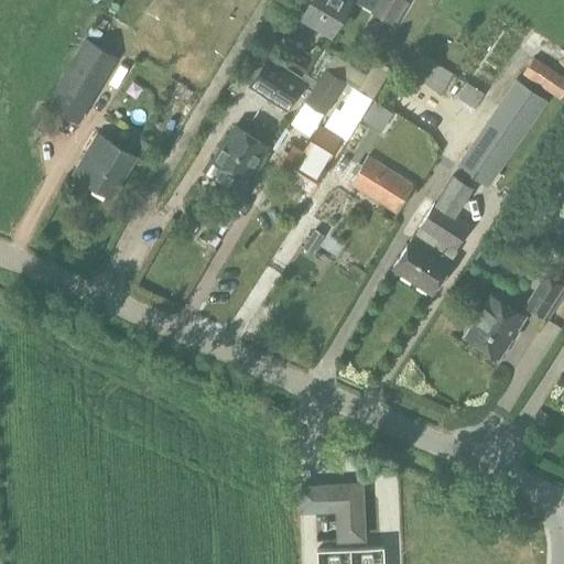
[(331,38),(353,2),(348,0),(311,0),(306,8),(301,3),(294,15),(331,38)]
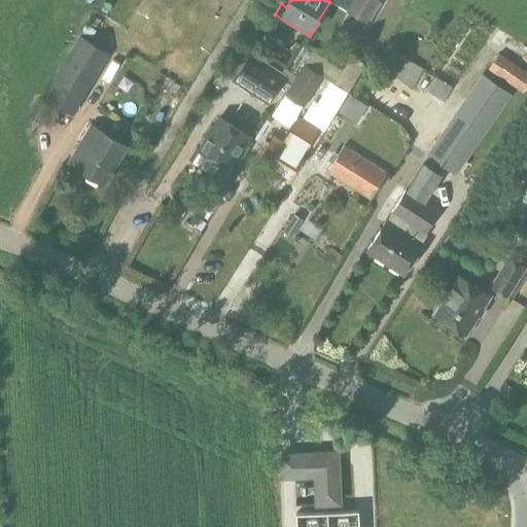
[(377,0),(353,0),(347,10),(365,21),(377,0)]
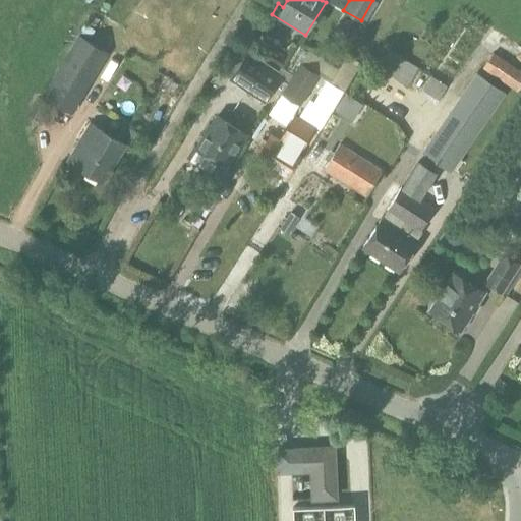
[(73,113),(110,53),(79,35),(43,94),(73,113)]
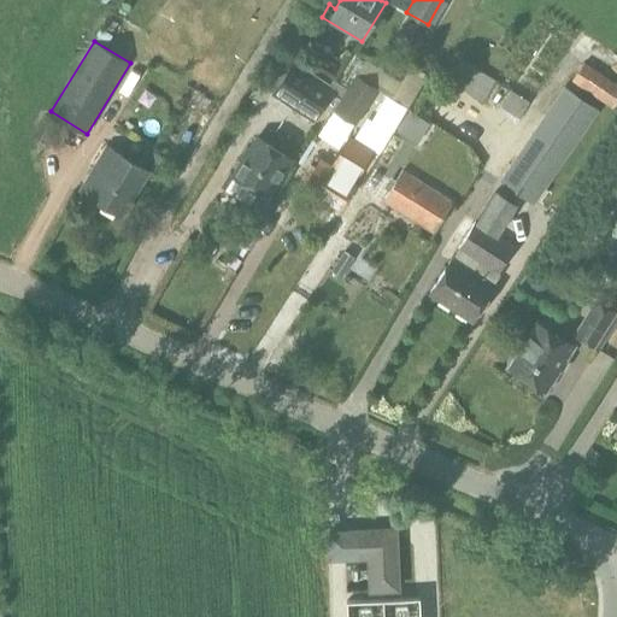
[(323,104),(334,88),(328,83),(292,60),(272,90),(315,118),(323,104)]
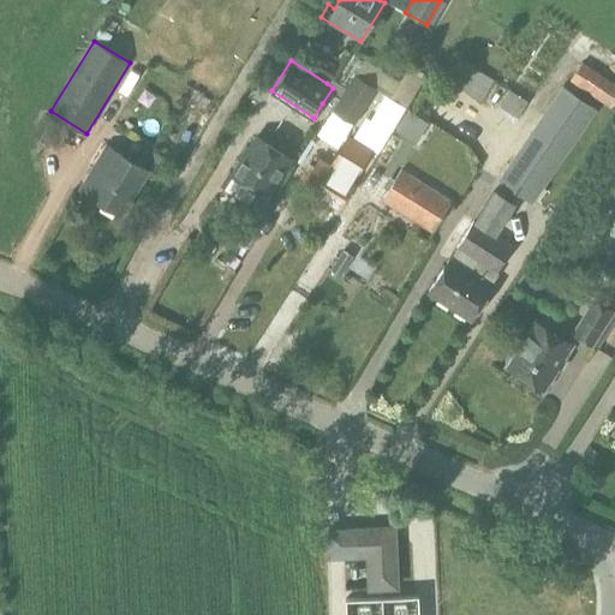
[(479,101),(491,81),(460,60),(447,81),(479,101)]
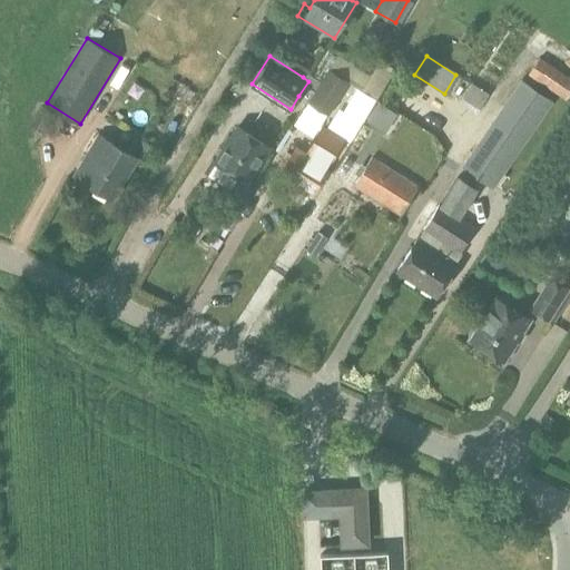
[(564,98),(569,89),(569,79),(539,59),(529,74),(564,98)]
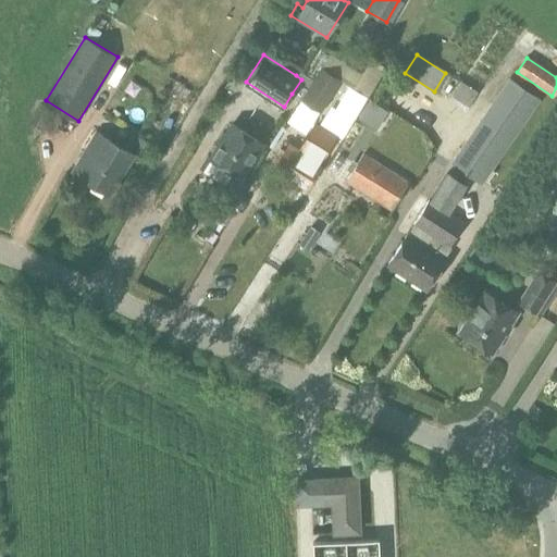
[(338,78),(320,67),(302,99),(321,110),(338,78)]
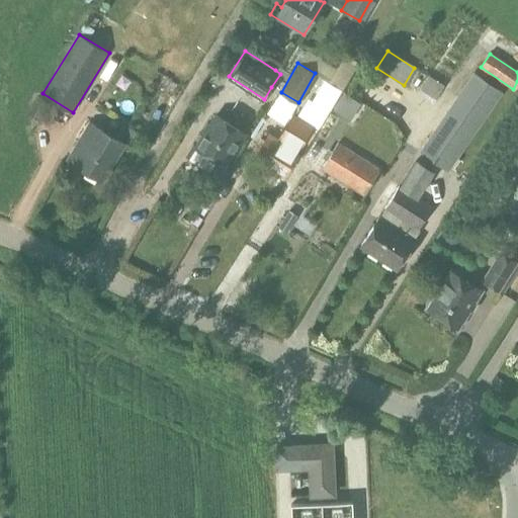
[(280,74),(271,87),(279,92),(289,75),(277,67),(275,70),(280,74)]
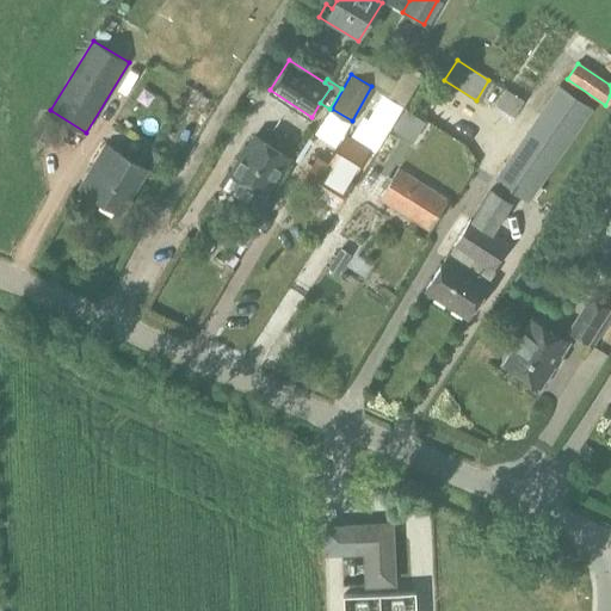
[(529,195),(591,106),(561,85),(499,174),(529,195)]
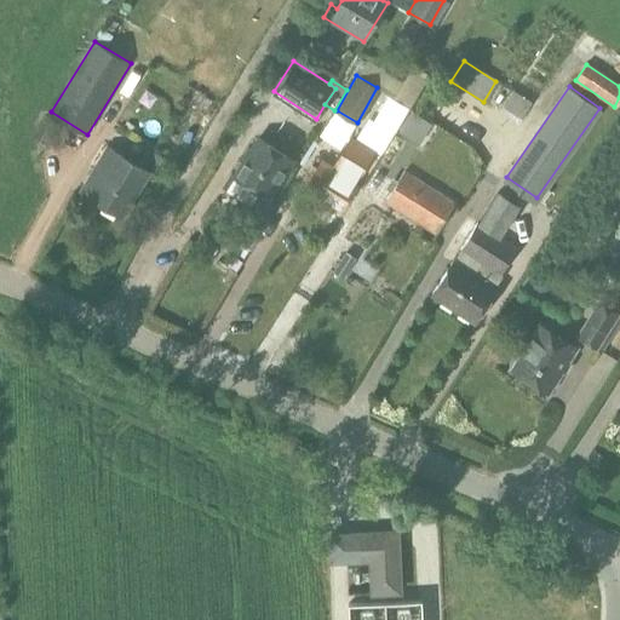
[(492,110),(512,124),(526,104),(505,90),(492,110)]
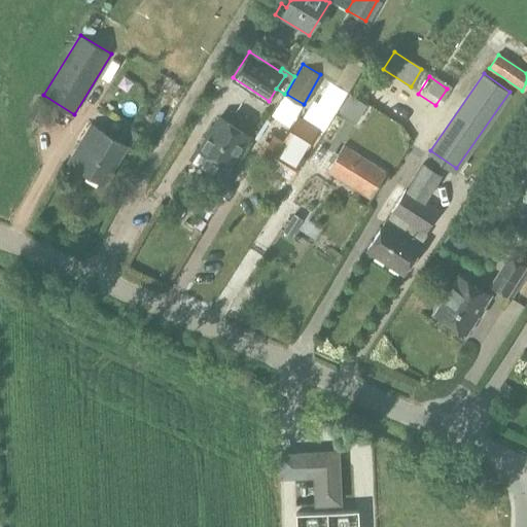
[(199,152),(191,163),(212,176),(196,202),(203,206),(214,212),(218,205),(223,196),(234,176),(236,172),(231,169),(252,136),(219,116),(196,150),(199,152)]
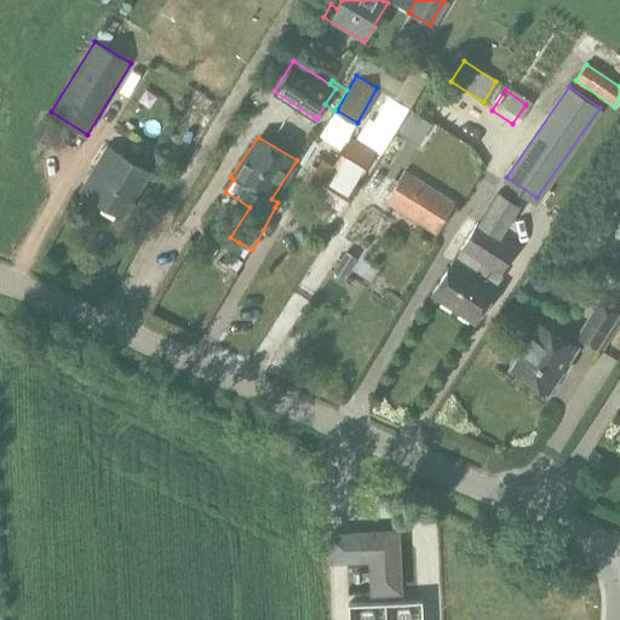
[(323,159),(303,191),(317,201),(313,208),(314,213),(326,220),(331,220),(336,213),(338,214),(359,182),(357,182),(377,151),(355,138),(337,167),(323,159)]
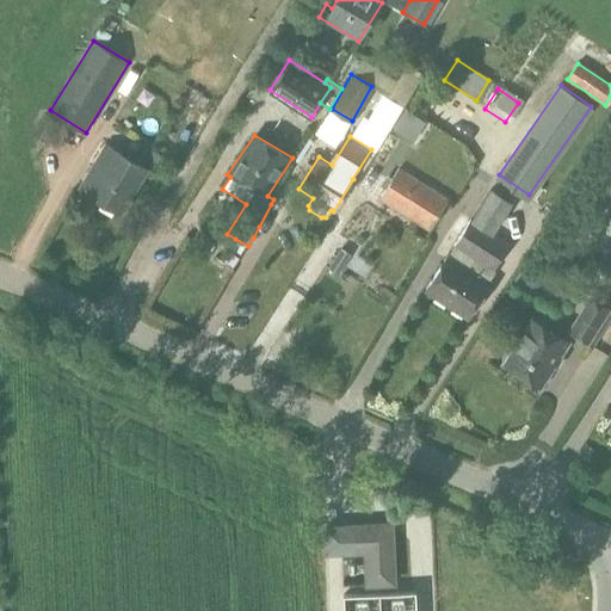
[(122,213),(148,166),(109,143),(82,190),(122,213)]
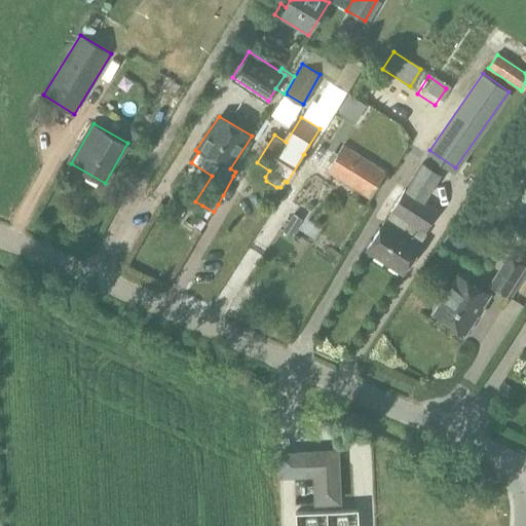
[(370,199),(386,172),(343,145),(325,134),(307,160),(325,172),(370,199)]
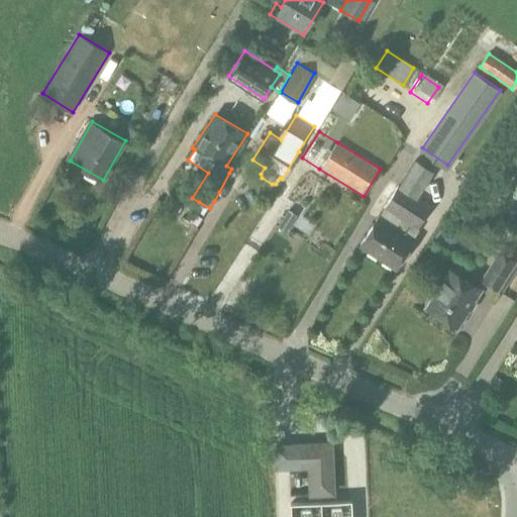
[(399,185),(386,204),(403,216),(415,196),(433,170),(416,159),(399,185)]
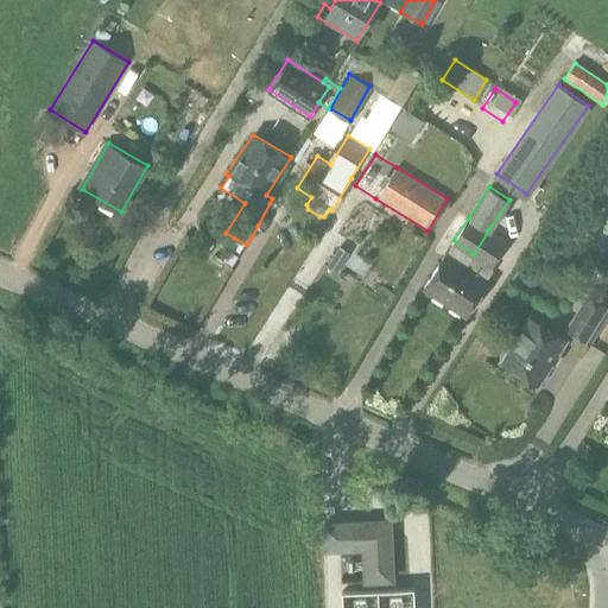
[(607,215),(596,234),(607,241),(607,215)]
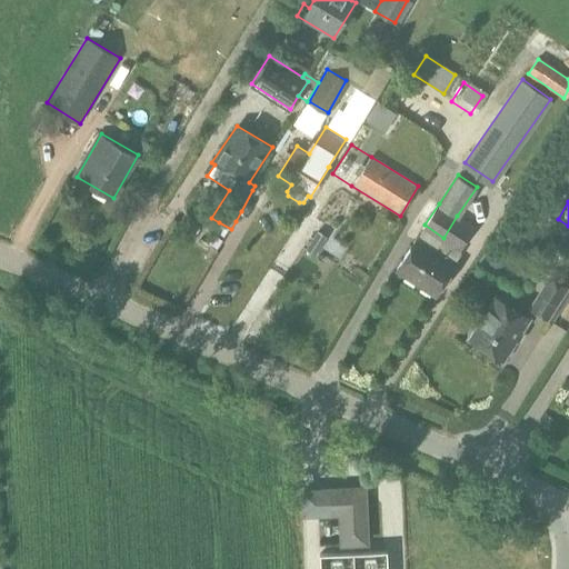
[(416,243),(398,271),(437,297),(455,268),(453,267),(461,253),(460,252),(476,228),(457,216),(443,238),(425,225),(413,241),(416,243)]
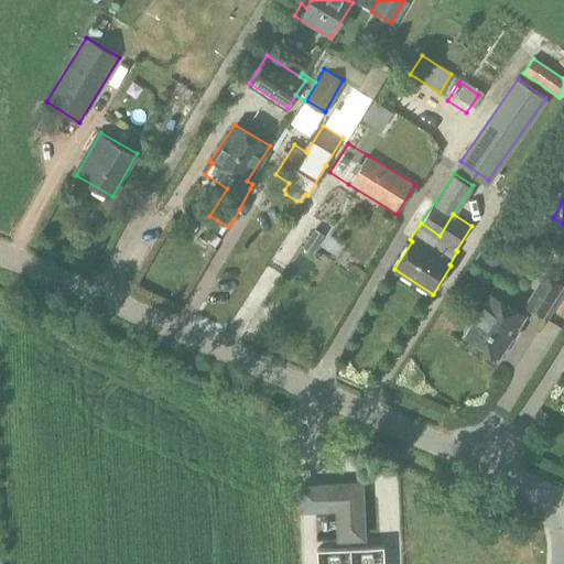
[(561,271),(563,267),(563,226),(541,255),(561,271)]
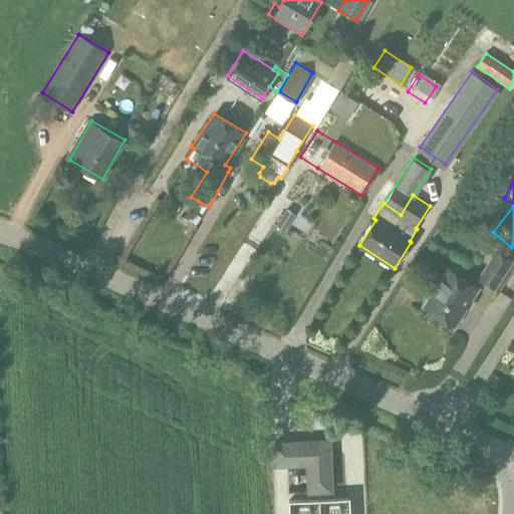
[(284,230),(295,213),(287,208),(276,225),(284,230)]
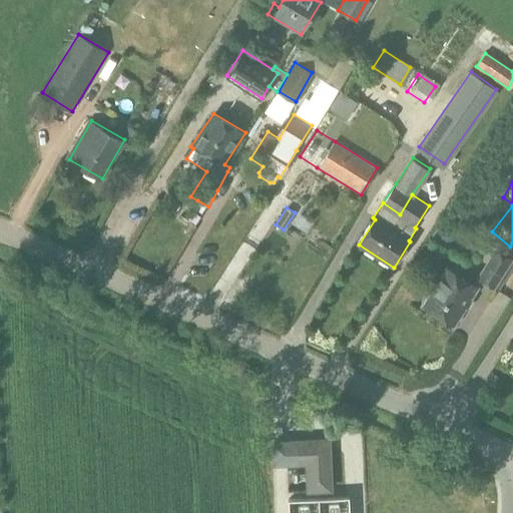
[(277,247),(263,255),(270,268),(284,259),(277,247)]
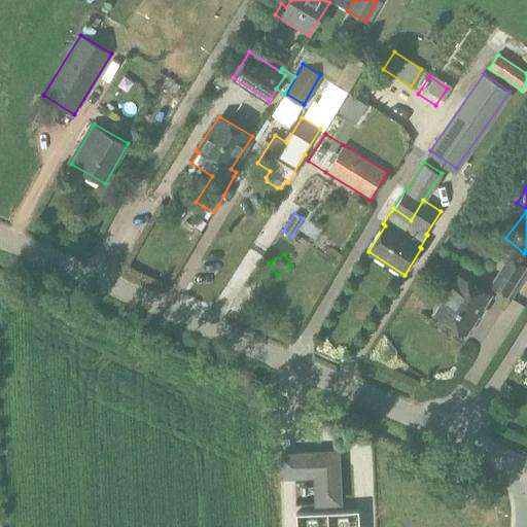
[(506,296),(524,268),(510,258),(491,286),(506,296)]
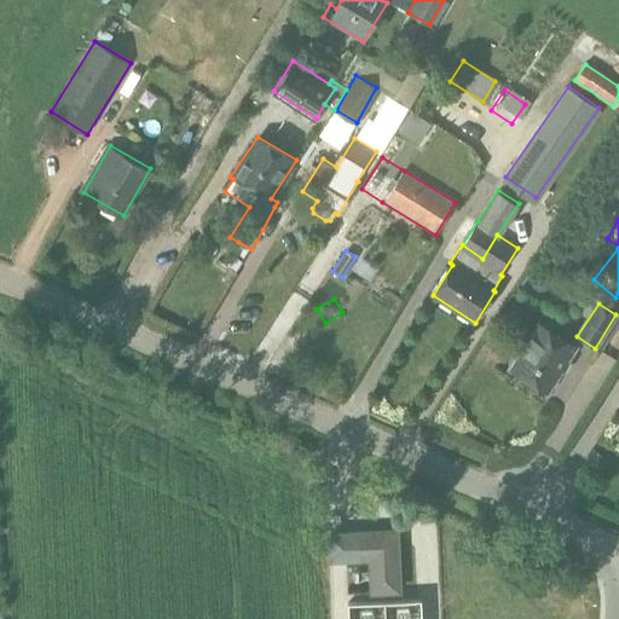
[(539,324),(510,370),(547,393),(576,347),(539,324)]
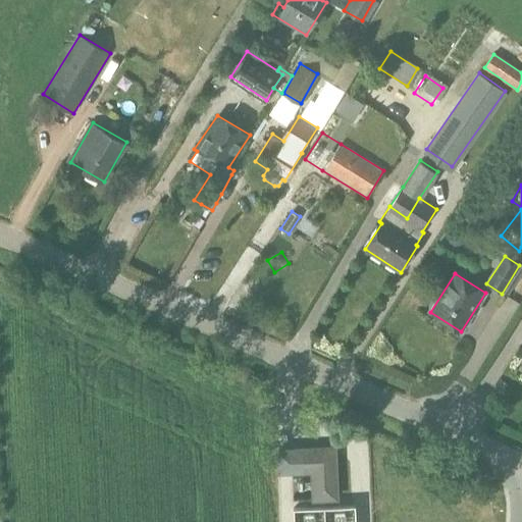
[(292,450),(280,451),(281,475),(293,474),(311,474),(312,499),(337,498),(335,448),(292,450)]
